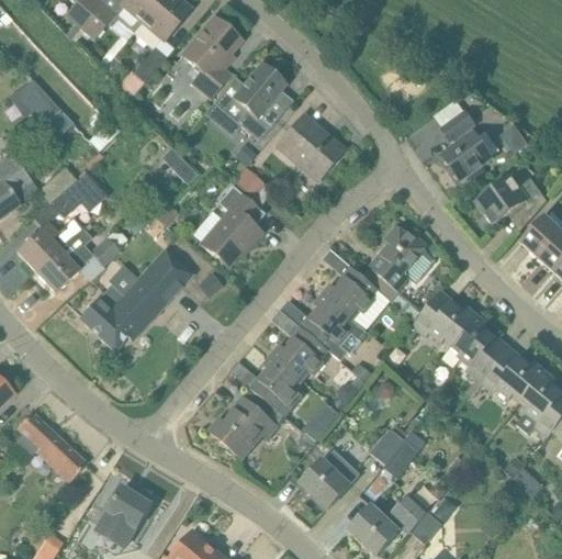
[(79,0),(66,15),(80,28),(103,0),(79,0)]
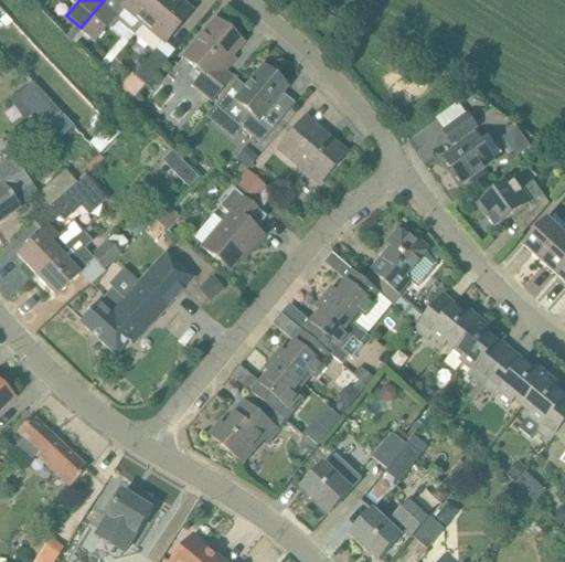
[(142,22),(161,0),(104,0),(81,28),(95,39),(114,17),(134,33),(142,22)]
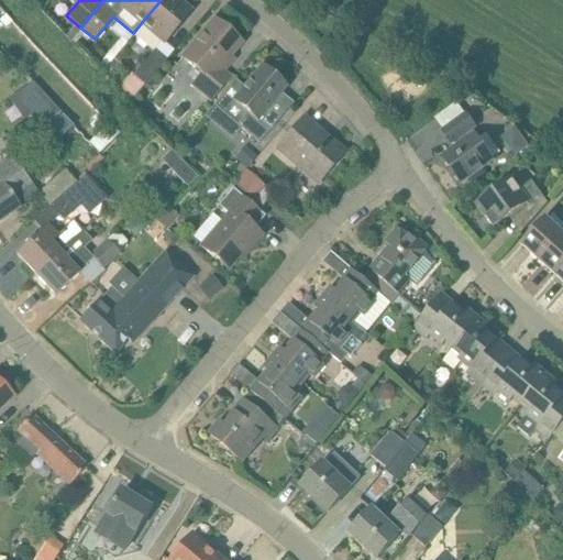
[(164,41),(191,9),(180,0),(161,0),(142,22),(164,41)]
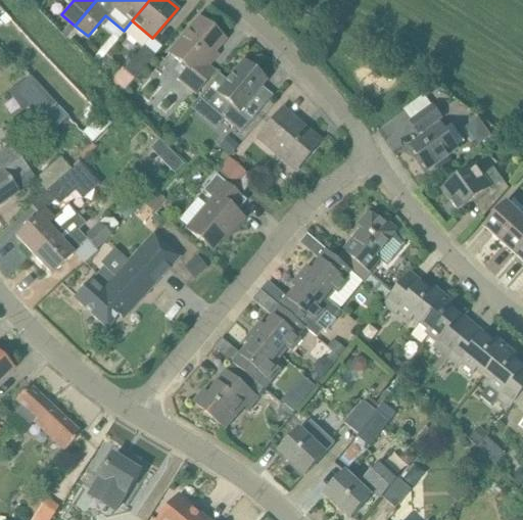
[(203,60),(224,38),(199,17),(170,51),(186,65),(177,77),(195,92),(214,69),(203,60)]
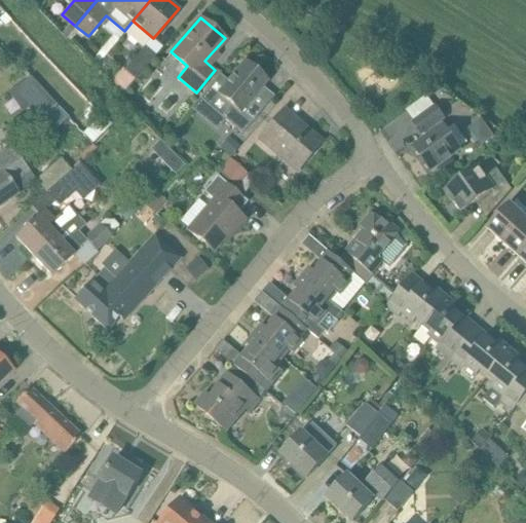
[(145,44),(125,67),(123,69),(135,78),(155,53),(145,44)]
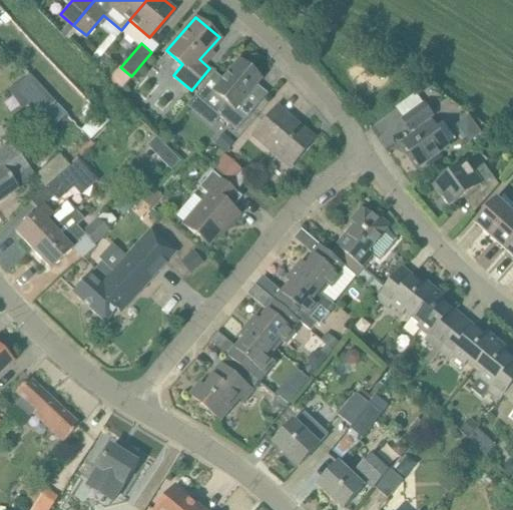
[(255,82),(261,76),(238,58),(223,77),(214,69),(194,94),(236,129),(268,92),(255,82)]
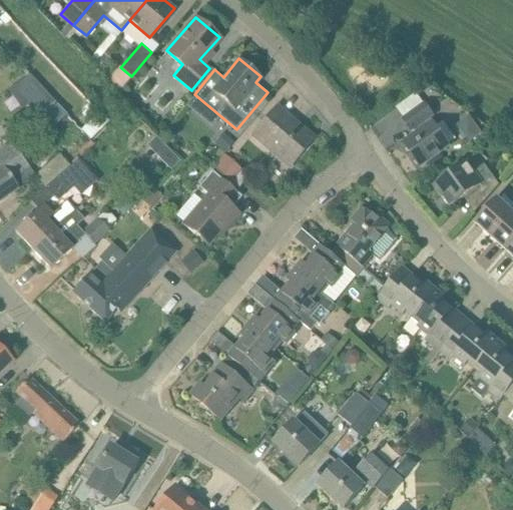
[(119,63),(106,78),(118,91),(131,76),(120,67),(122,65),(119,63)]
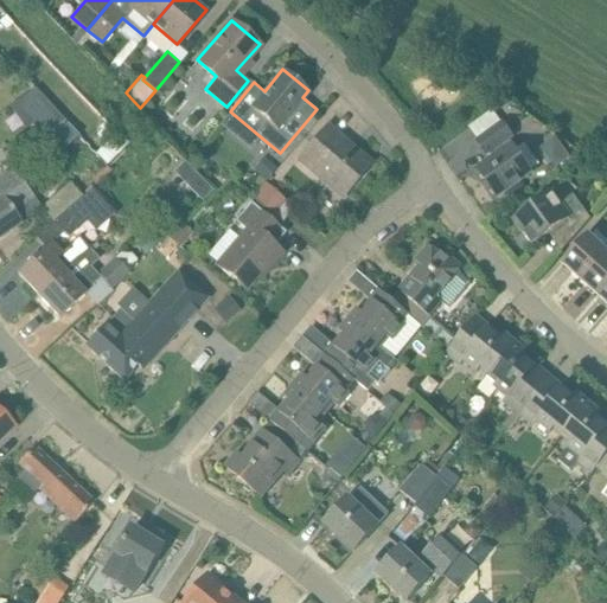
[(42,135),(65,119),(36,87),(16,100),(42,135)]
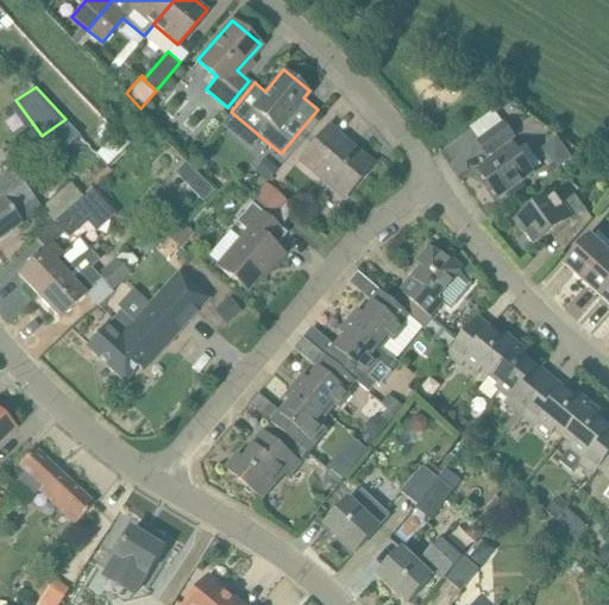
[(512,138),(515,136),(503,121),(479,139),(489,153),(490,152),(495,157),(479,168),(498,195),(535,169),(514,139),(513,140),(512,138)]
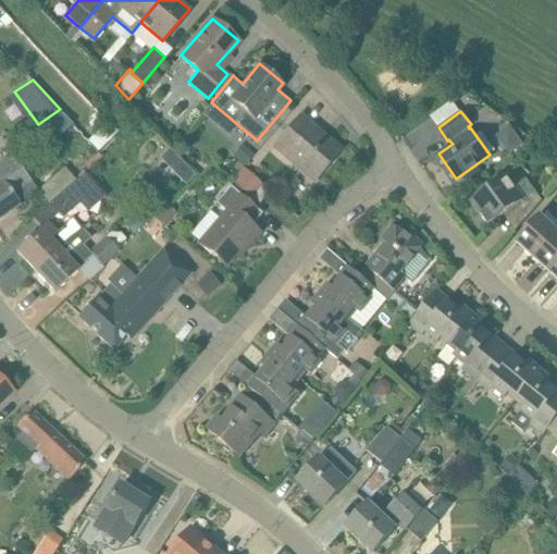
[(118,128),(101,112),(96,118),(95,117),(88,122),(96,131),(88,138),(98,149),(113,135),(112,134),(118,128)]
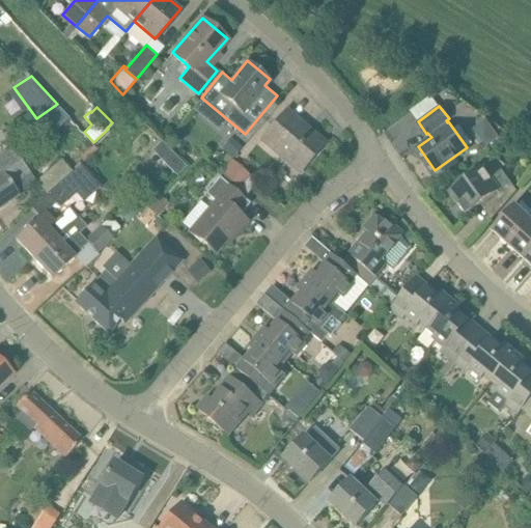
[(262,140),(300,171),(325,142),(310,130),(307,133),(297,122),(299,120),(286,110),(262,140)]
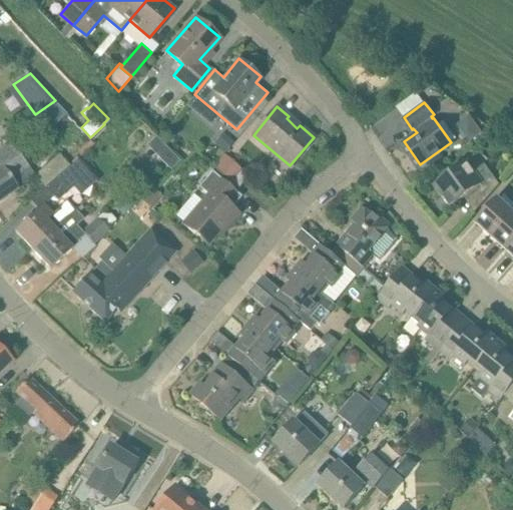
[(482,131),(470,114),(457,123),(469,140),(482,131)]
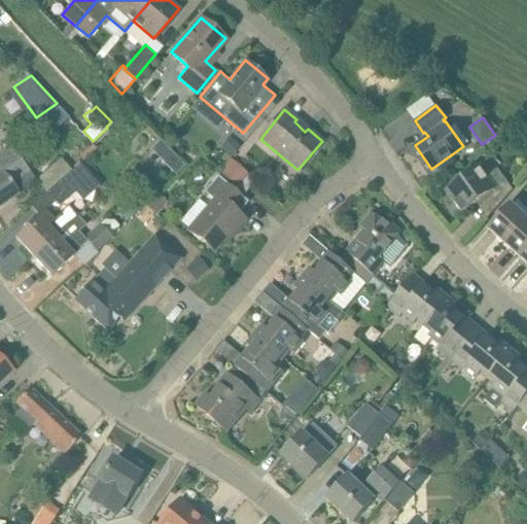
[(143,129),(137,136),(147,145),(153,138),(143,129)]
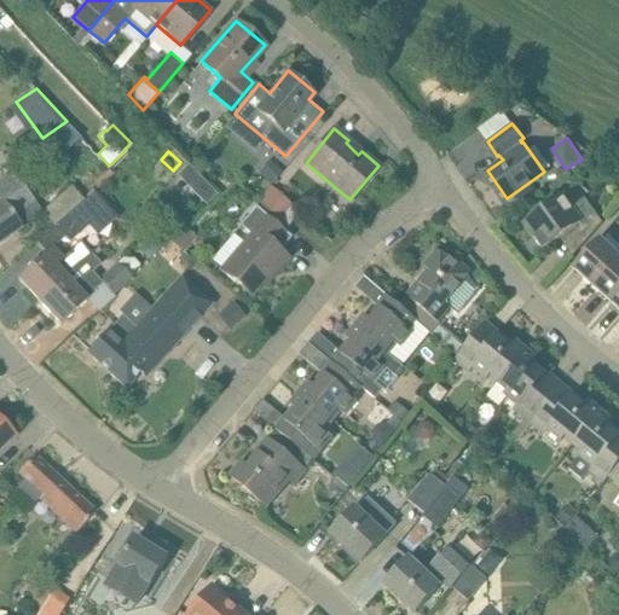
[(270,158),(258,170),(271,183),(282,169),(270,158)]
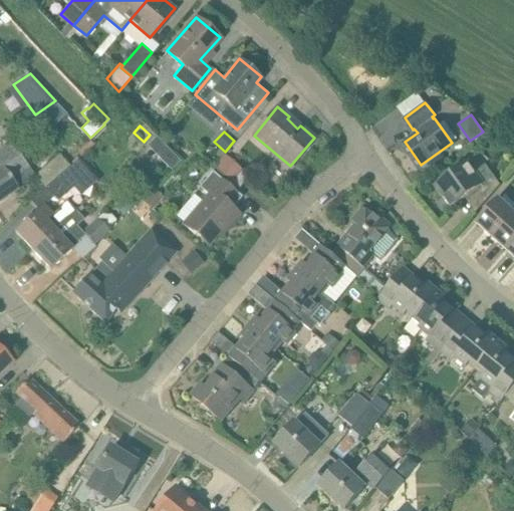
[(17,187),(35,174),(35,173),(29,166),(11,141),(0,148),(0,200),(18,188),(17,187)]
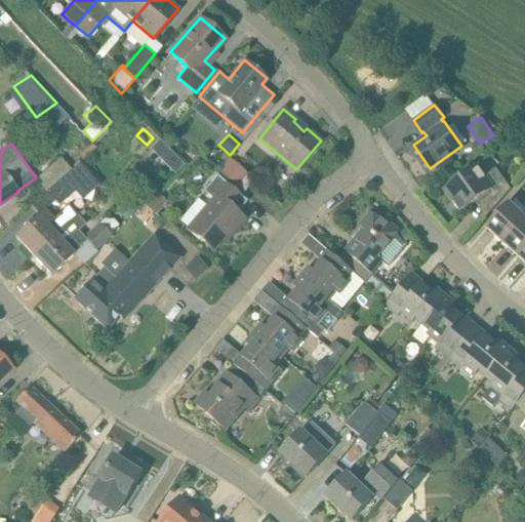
[(185,163),(173,152),(164,162),(174,172),(185,163)]
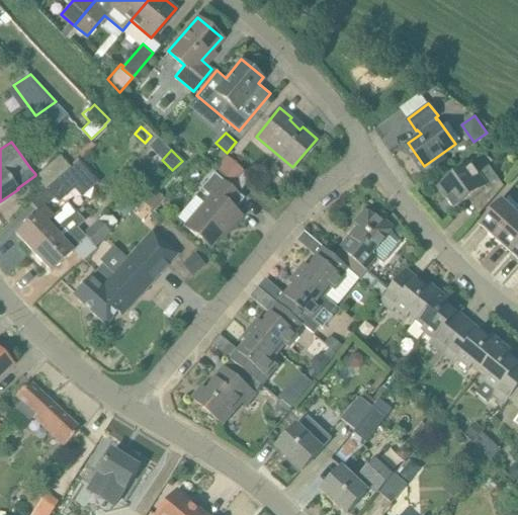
[(71,167),(60,154),(35,174),(35,175),(47,188),(71,167)]
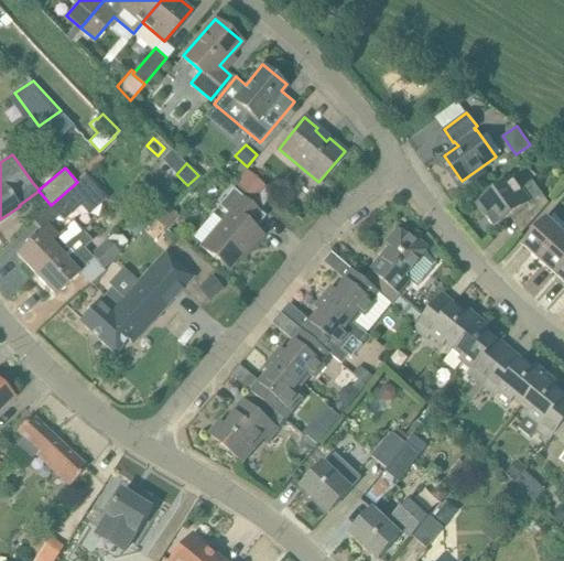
[(253,196),(264,183),(247,168),(235,181),(253,196)]
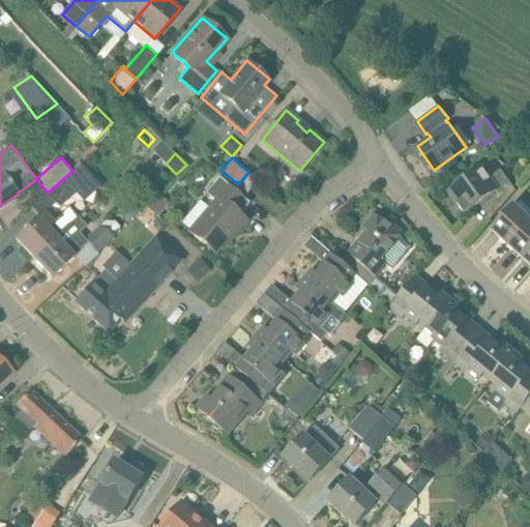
[(59,205),(75,192),(93,176),(81,163),(72,171),(48,193),(59,205)]
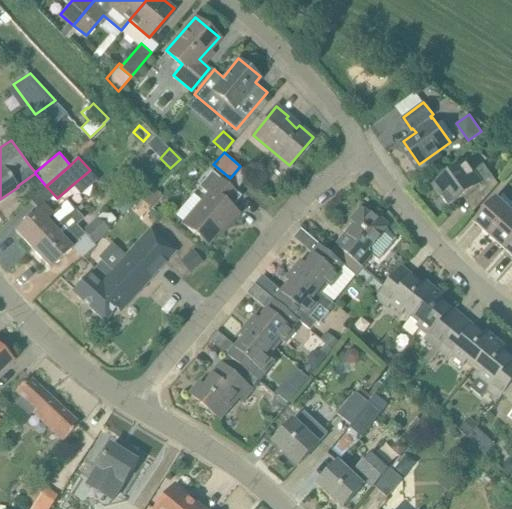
[(484,162),(473,170),(466,159),(433,183),(449,205),(470,189),(480,203),(498,183),(492,173),(484,162)]
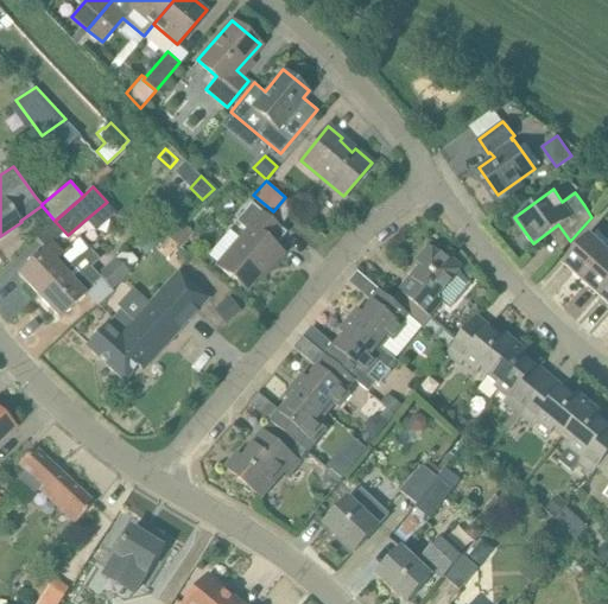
[(286,198),(274,213),(283,221),(295,207),(286,198)]
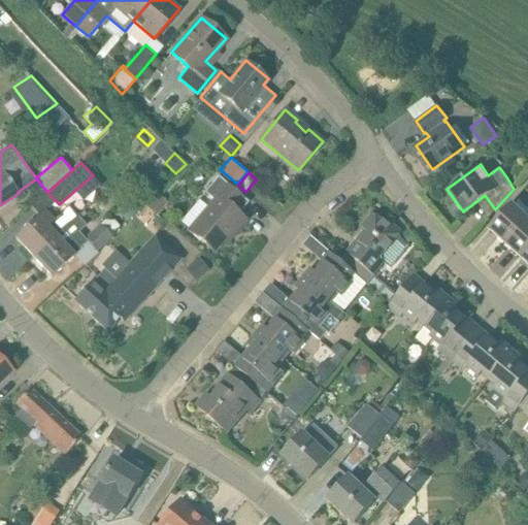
[(248,201),(249,200),(219,174),(204,191),(215,199),(189,229),(213,251),(231,230),(234,233),(246,219),(234,208),(243,197),(248,201)]
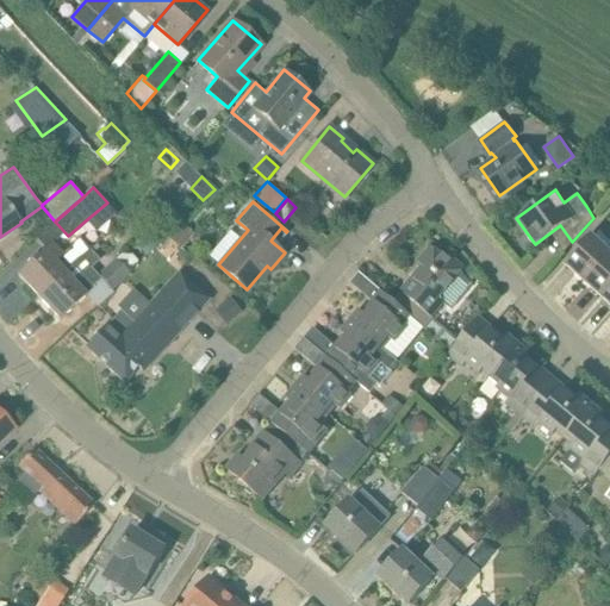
[(169,236),(182,245),(194,231),(182,222),(169,236)]
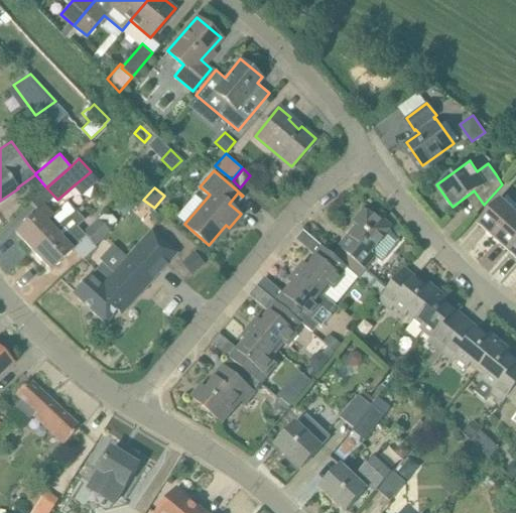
[(124,197),(133,208),(142,199),(133,188),(124,197)]
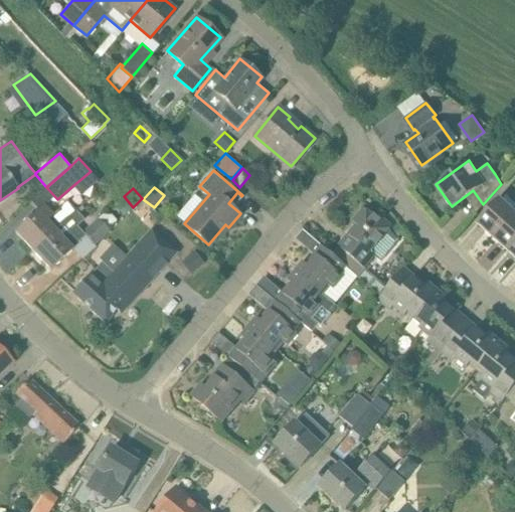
[(124,215),(133,207),(124,196),(114,204),(124,215)]
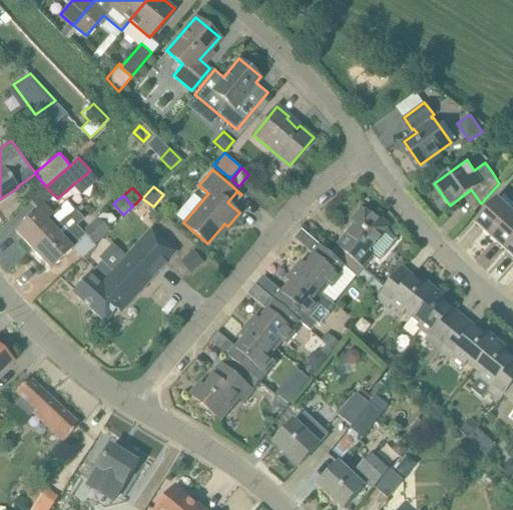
[(491,234),(512,209),(497,195),(475,220),(491,234)]
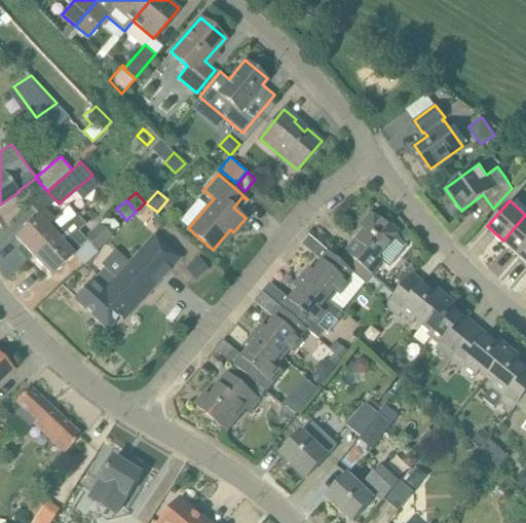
[(62,227),(63,228),(78,214),(68,203),(54,217),(46,209),(39,216),(37,214),(15,235),(33,255),(62,227)]
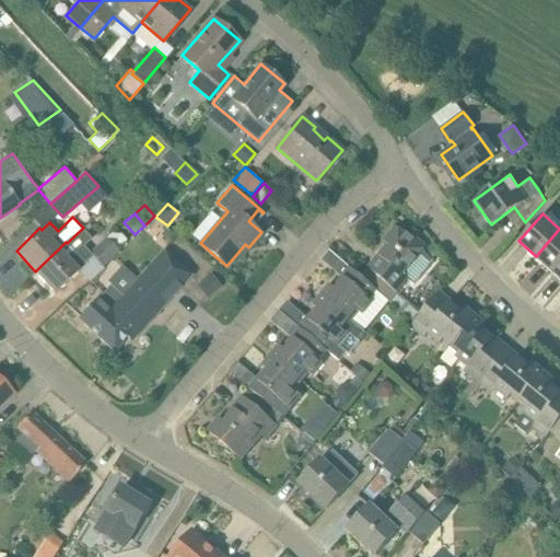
[(427,244),(413,233),(411,236),(396,224),(384,239),(388,243),(380,253),(368,266),(369,267),(362,275),(377,288),(376,288),(415,320),(419,315),(393,294),(408,277),(415,282),(435,258),(423,248),(427,244)]
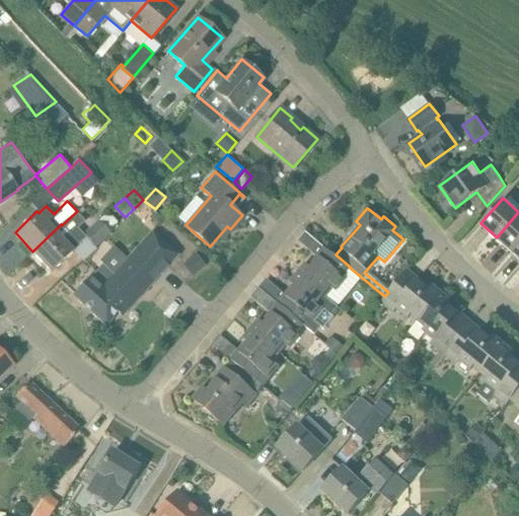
[(512,251),(518,242),(518,212),(497,237),(512,251)]
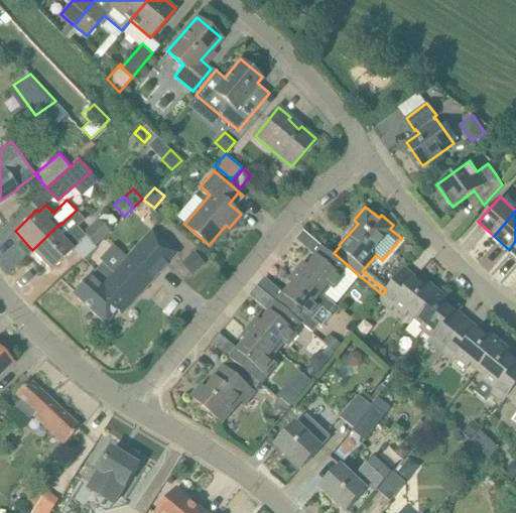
[(82,231),(85,234),(94,244),(109,231),(97,218),(82,231)]
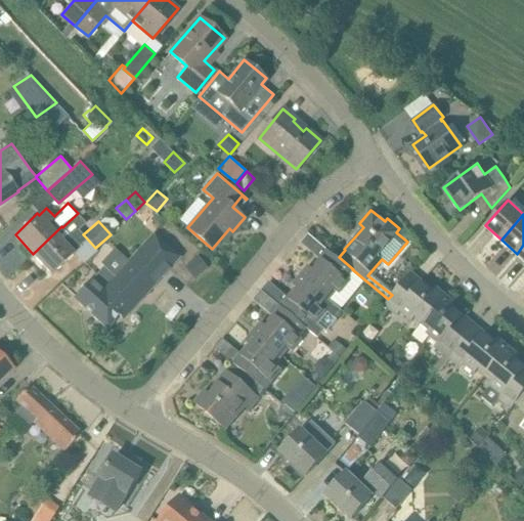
[(51,273),(81,245),(80,243),(71,233),(69,234),(62,227),(61,226),(33,254),(51,273)]
